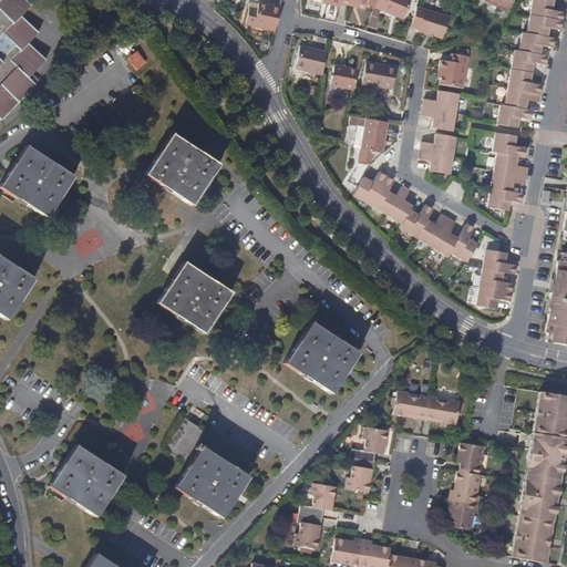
[(0,91),(17,107),(33,90),(27,83),(44,65),(27,48),(35,38),(19,21),(28,11),(17,0),(3,0),(0,3),(0,91)]
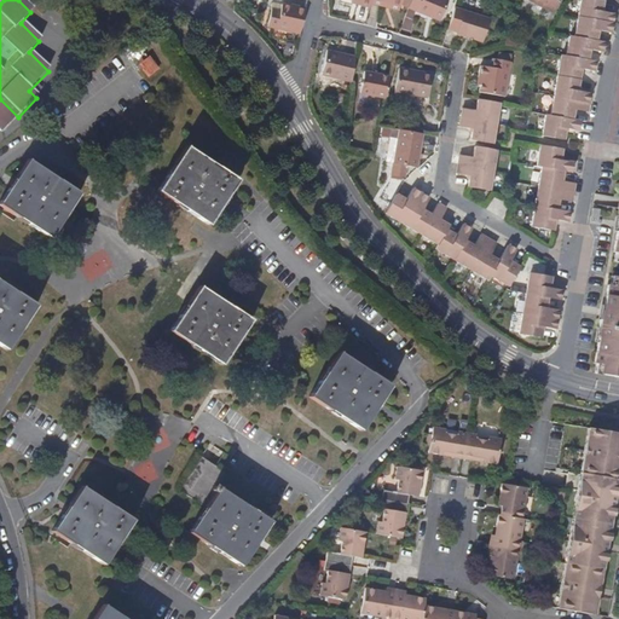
[(397,10),(398,6),(376,0),(370,0),(370,3),(397,10)]
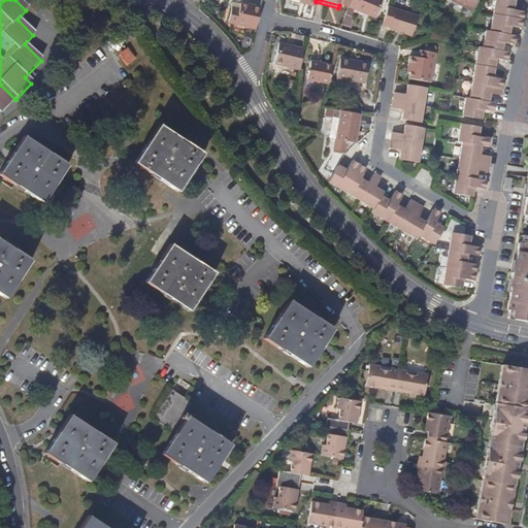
[(350,0),(348,6),(348,7),(376,19),(384,0),(350,0)]
